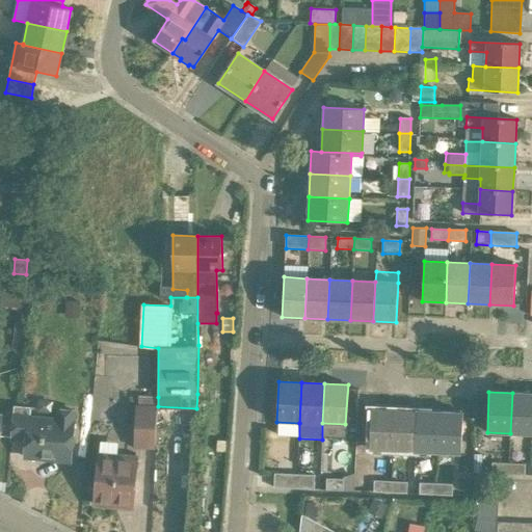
[(531,433),(531,394),(512,393),(510,433),(531,433)]
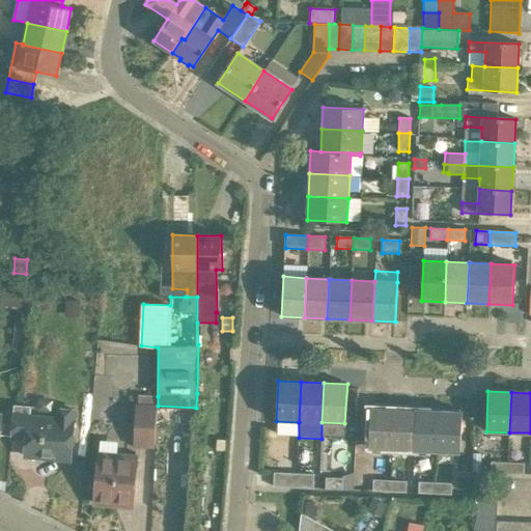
[(155,447),(158,406),(158,396),(138,396),(138,403),(136,403),(133,446),(155,447)]
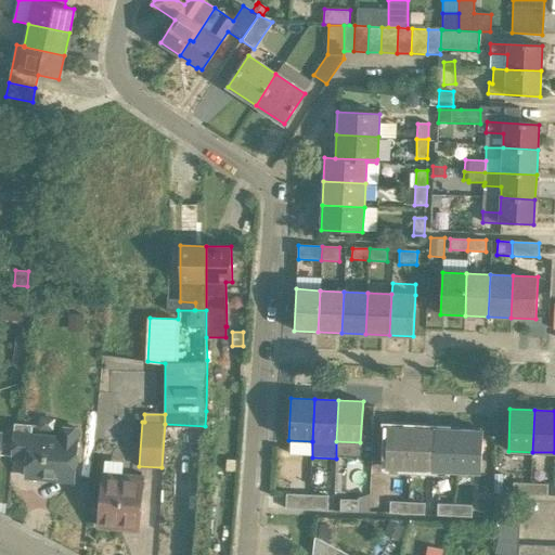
[(33,424),(15,422),(11,459),(27,461),(26,477),(73,481),(79,429),(61,427),(60,438),(31,435),(33,424)]
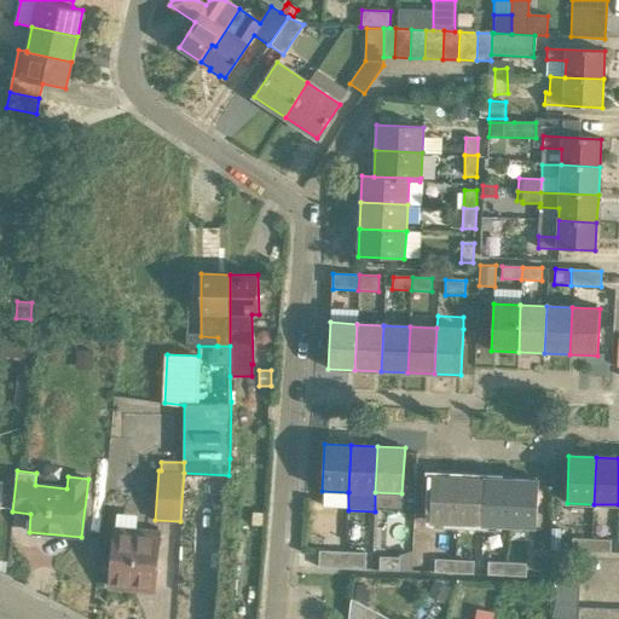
[(456,525),(458,478),(432,475),(431,522),(456,525)]
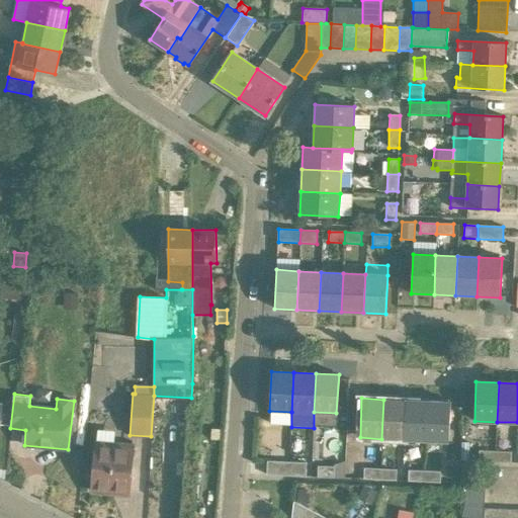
[(404,440),(406,401),(383,400),(381,439),(404,440)]
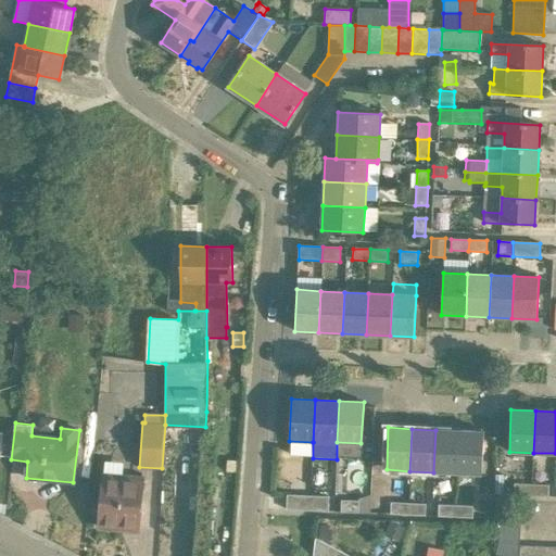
[(457,474),(459,431),(436,430),(433,472),(457,474)]
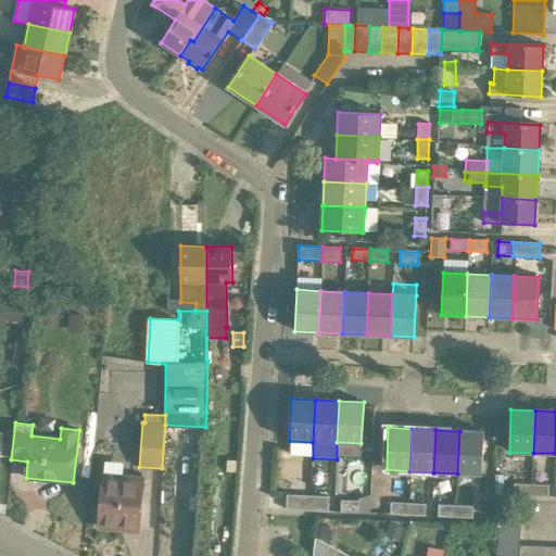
[(481,475),(483,432),(459,431),(457,474),(481,475)]
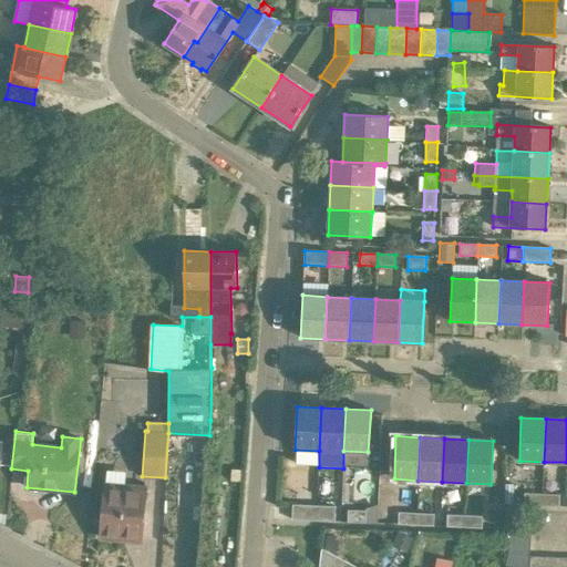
[(141,542),(145,488),(105,485),(101,538),(141,542)]
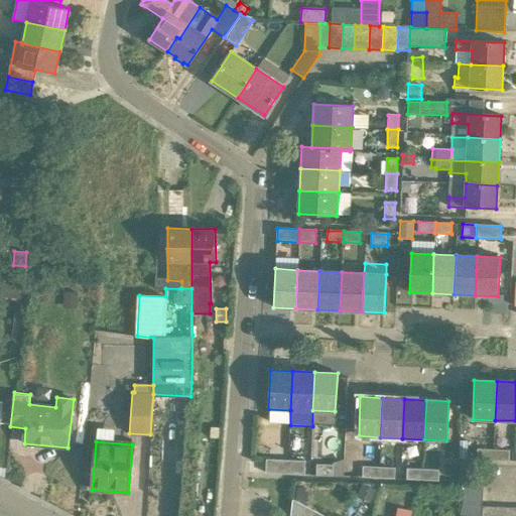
[(493,461),(493,449),(477,449),(477,460),(493,461)]
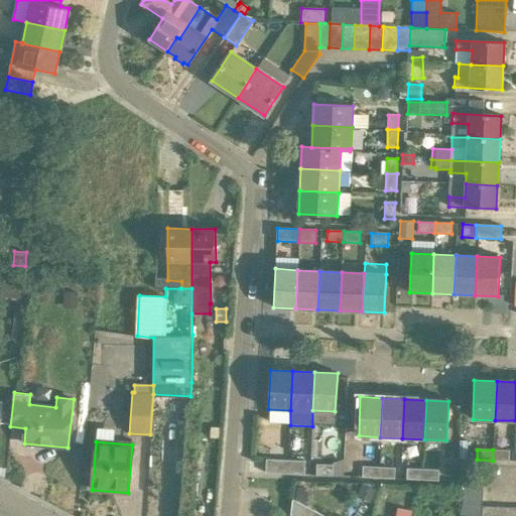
[(509,462),(509,450),(493,449),(493,461),(509,462)]
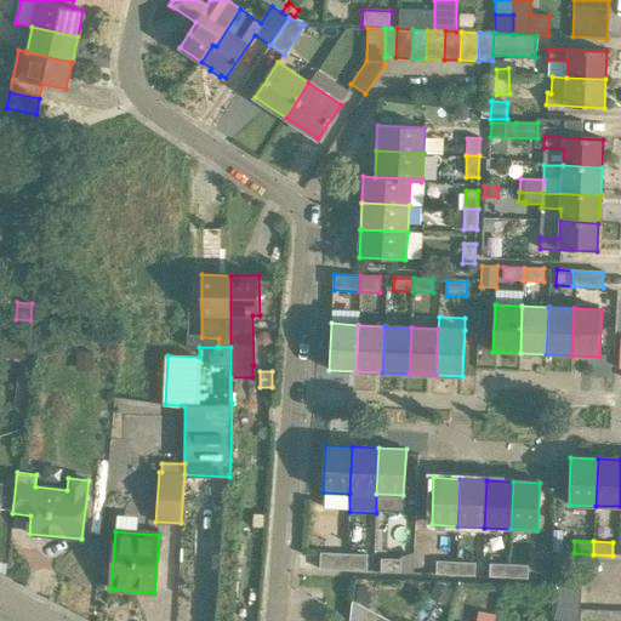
[(343,571),(343,554),(320,553),(319,570),(343,571)]
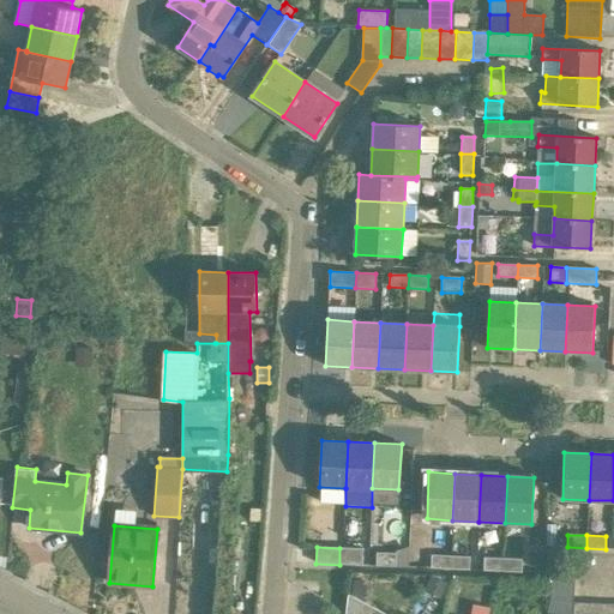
[(362,565),(363,548),(339,548),(339,565),(362,565)]
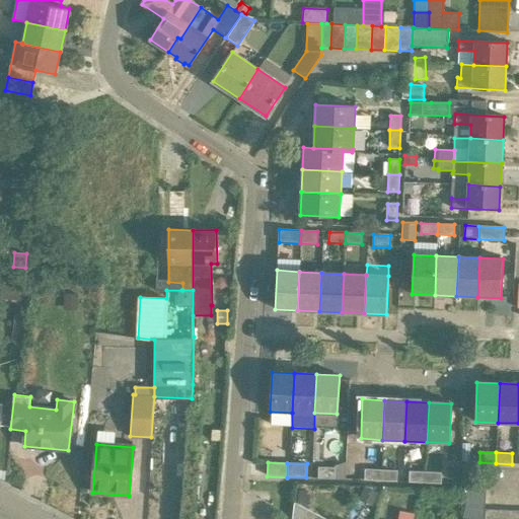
[(335,478),(336,467),(318,467),(318,478),(335,478)]
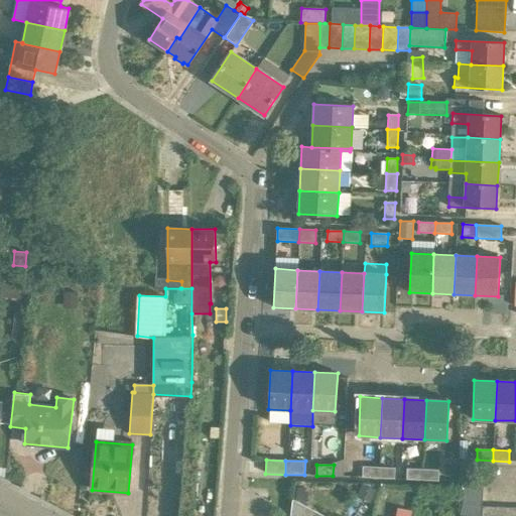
[(379,478),(379,467),(363,467),(363,477),(379,478)]
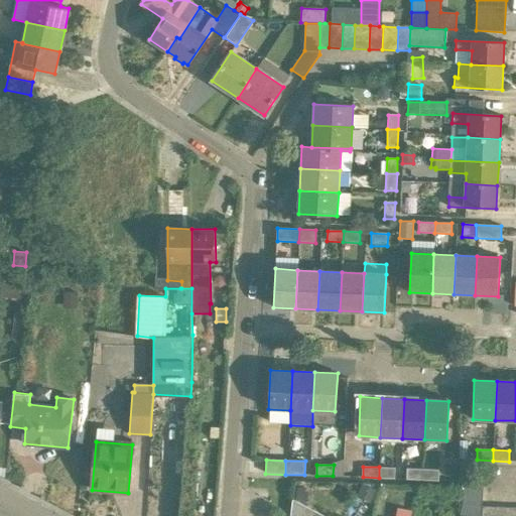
[(395,479),(395,468),(379,467),(379,478),(395,479)]
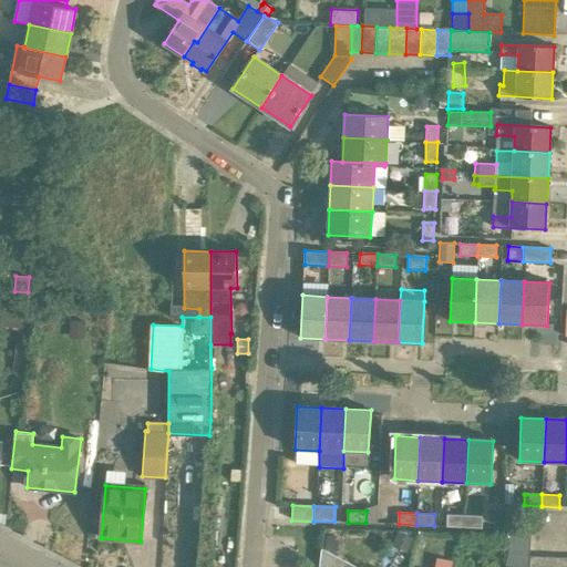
[(465,527),(465,515),(447,515),(446,527),(465,527)]
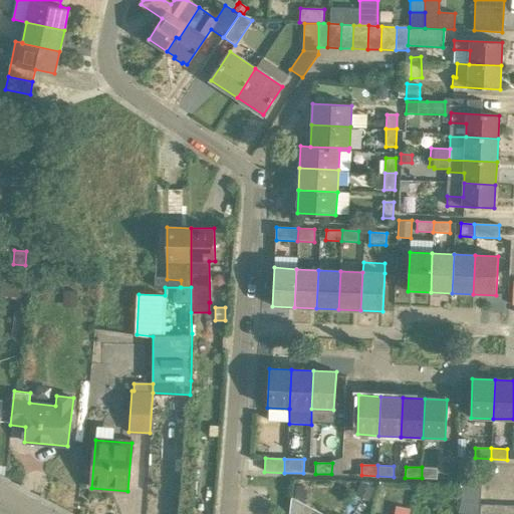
[(437,479),(438,468),(422,467),(422,478),(437,479)]
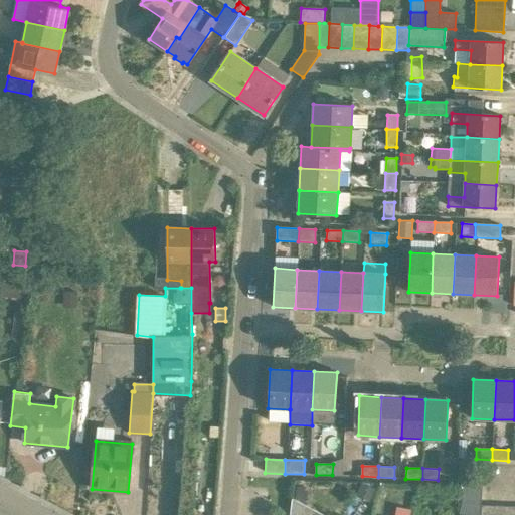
[(469,514),(481,514),(482,506),(482,475),(468,474),(461,514),(469,514)]
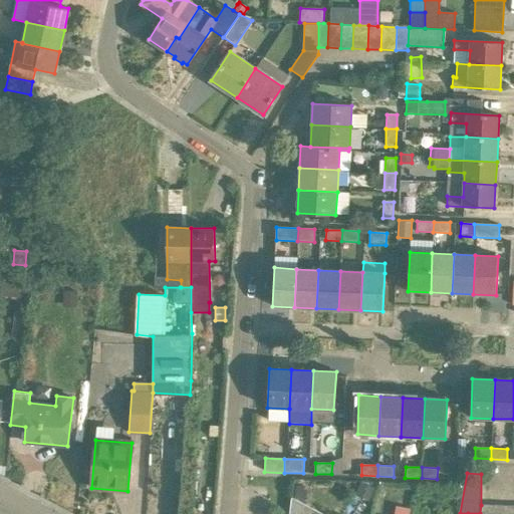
[(374,488),(360,482),(355,495),(369,500),(374,488)]
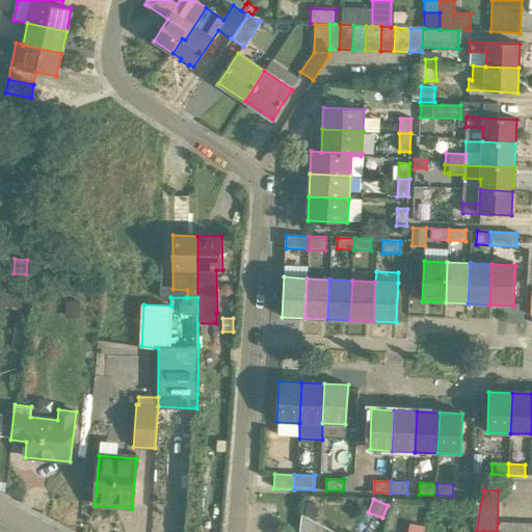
[(315,503),(307,502),(304,513),(314,514),(315,503)]
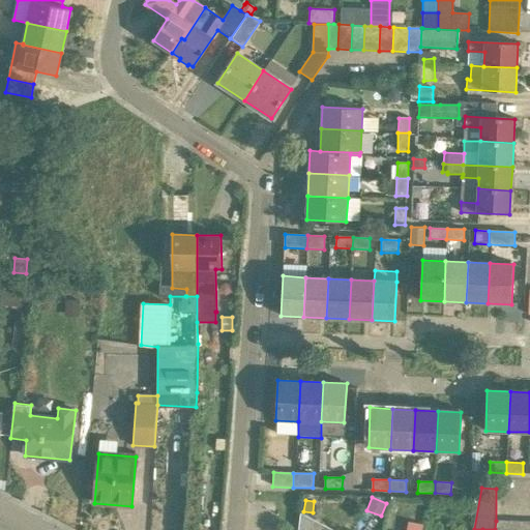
[(332,529),(300,513),(298,529),(332,529)]
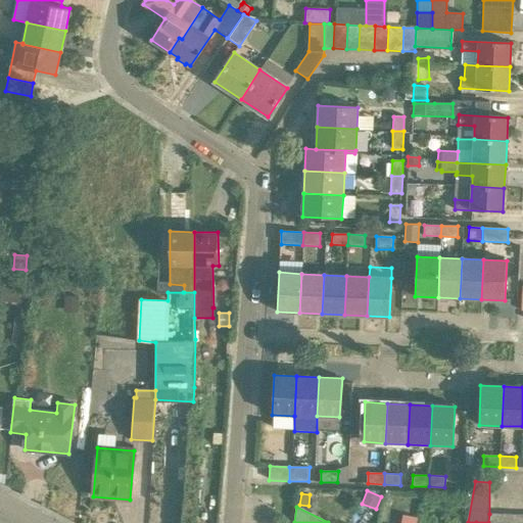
[(501,522),(502,514),(489,514),(488,522),(501,522)]
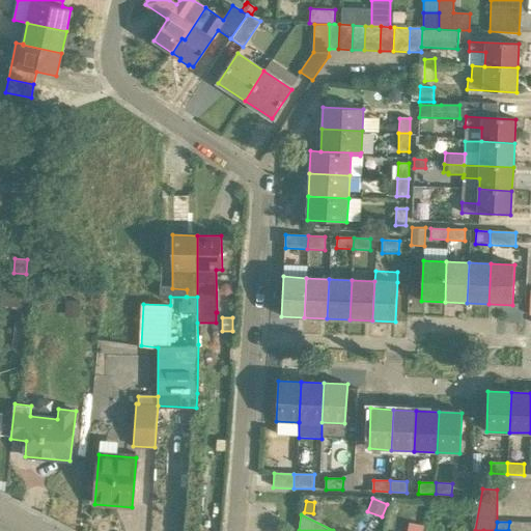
[(521,530),(522,523),(509,522),(508,530),(521,530)]
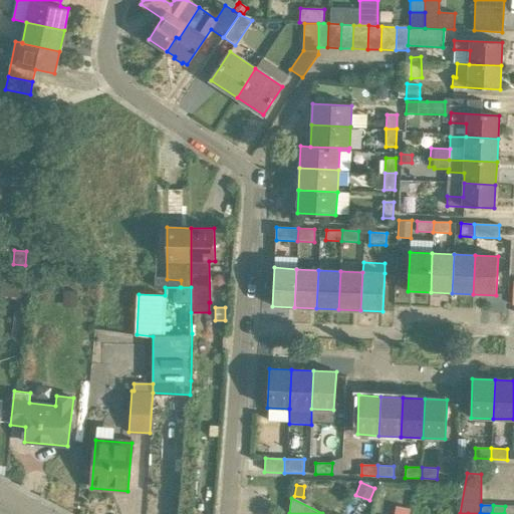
[(513,513),(513,505),(505,506),(504,513),(513,513)]
